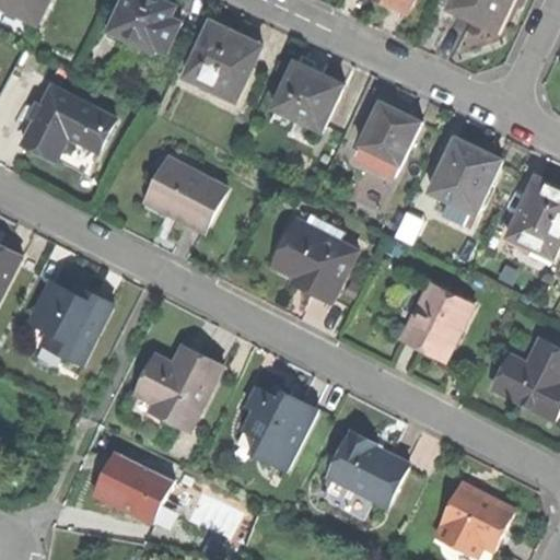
[(0,0),(0,6),(38,25),(50,0),(0,0)]
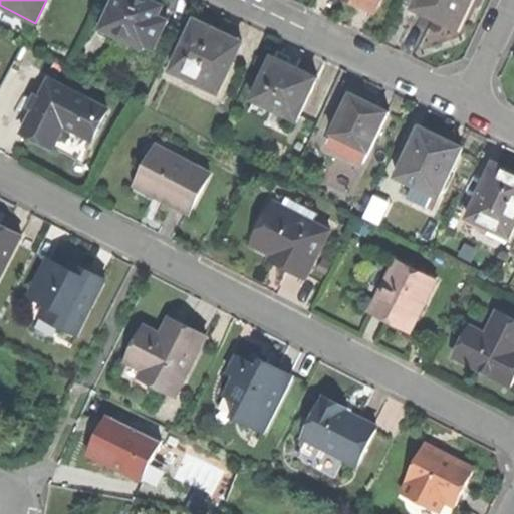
[(152,30),(153,30),(159,17),(164,6),(150,0),(114,0),(101,29),(144,49),(145,47),(144,46),(145,44),(152,30)]
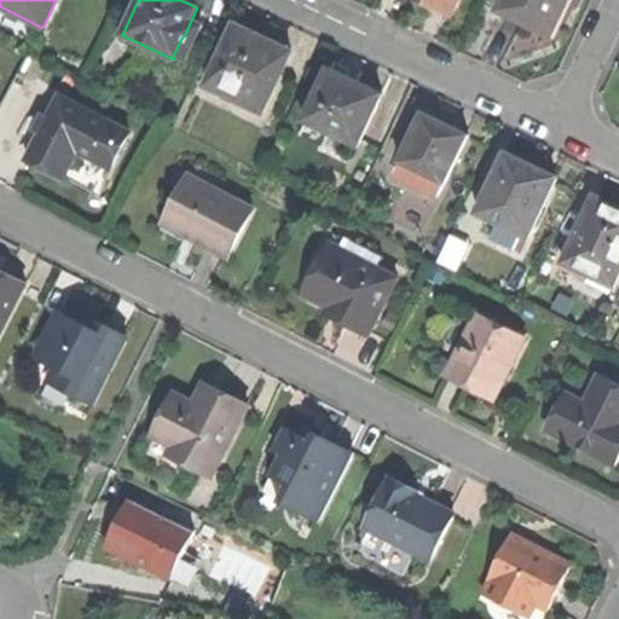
[(420,0),(422,1),(450,15),(456,0),(420,0)]
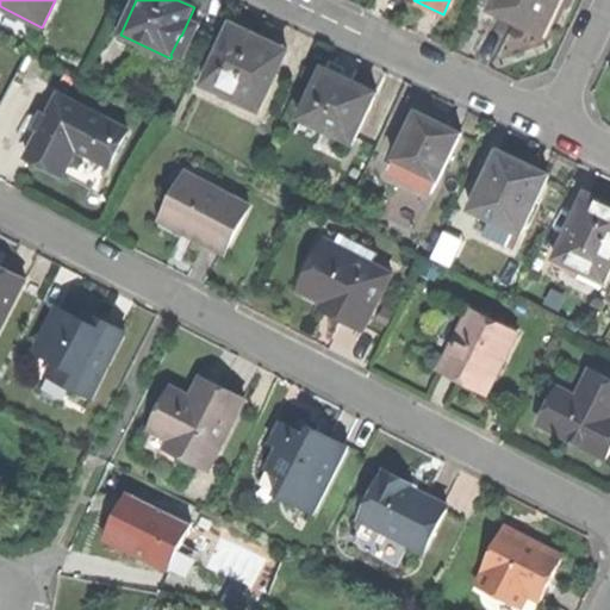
[(497,0),(492,11),(542,36),(555,10),(559,0),(497,0)]
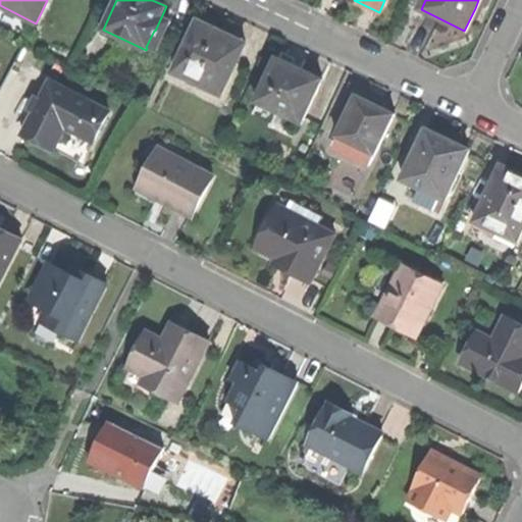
[(161,17),(155,31),(154,31),(147,45),(158,51),(171,21),(161,17)]
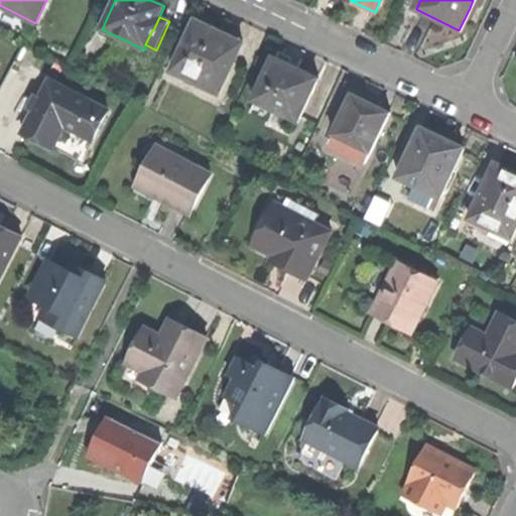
[(197,22),(173,72),(186,78),(184,82),(195,87),(197,83),(220,94),(243,43),(221,33),(197,22)]
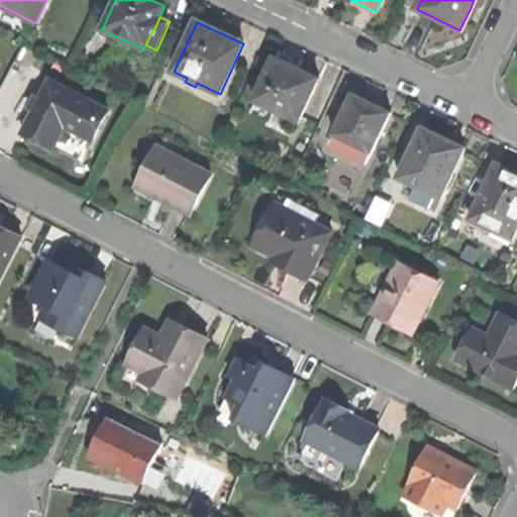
[(276,59),(250,112),(273,123),(279,111),(299,121),(318,79),(296,69),(276,59)]
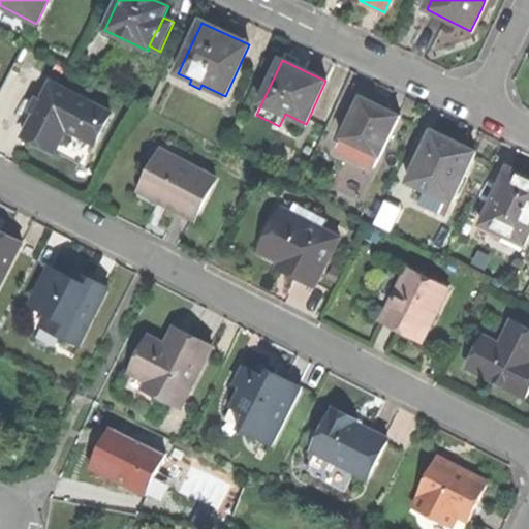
[(52,84),(25,137),(39,146),(55,153),(66,129),(96,145),(112,115),(52,84)]
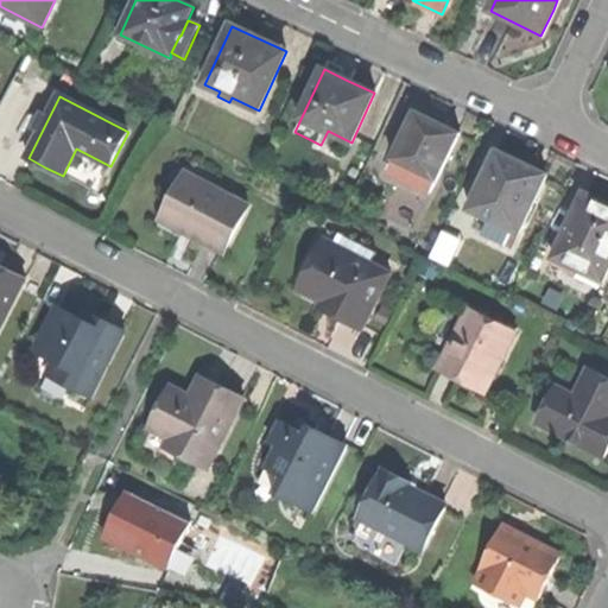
[(429,119),(447,127),(450,120),(437,113),(432,112),(429,119)]
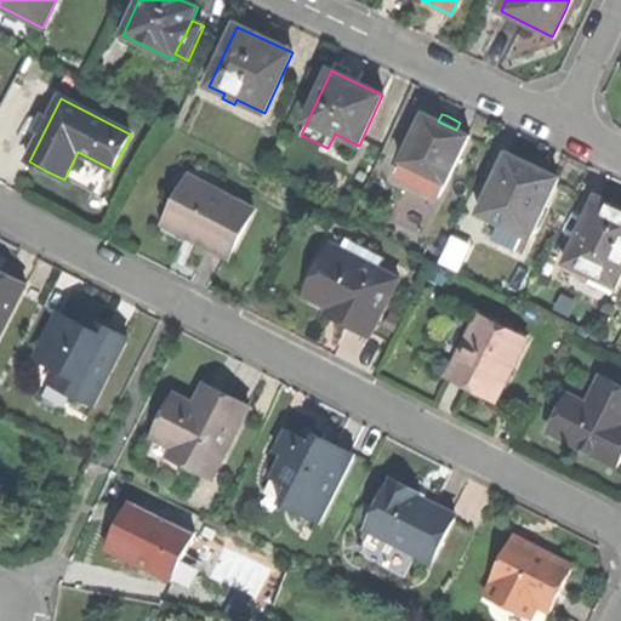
[(468,136),(456,130),(438,121),(425,115),(402,161),(410,166),(405,178),(439,194),(445,183),(468,136)]
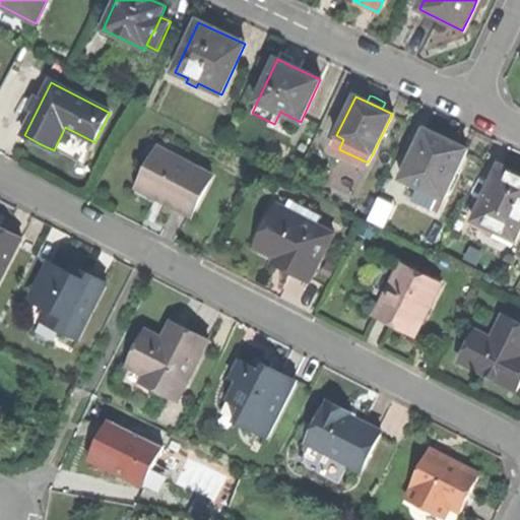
[(419,188),(413,201),(438,212),(467,149),(445,139),(426,130),(402,180),(419,188)]
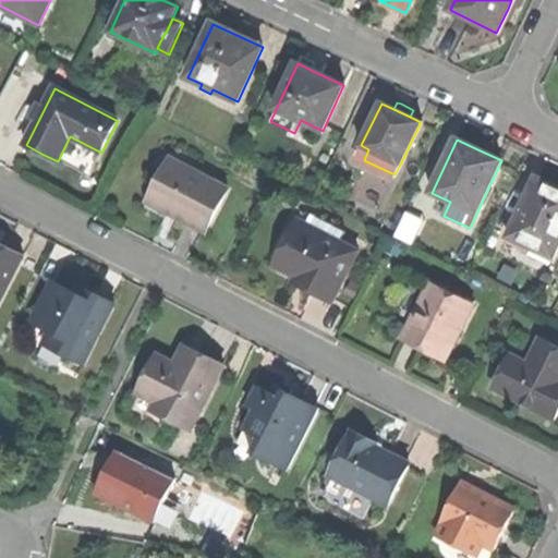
[(184,218),(183,220),(207,232),(229,190),(171,159),(150,199),(176,214),(184,218)]
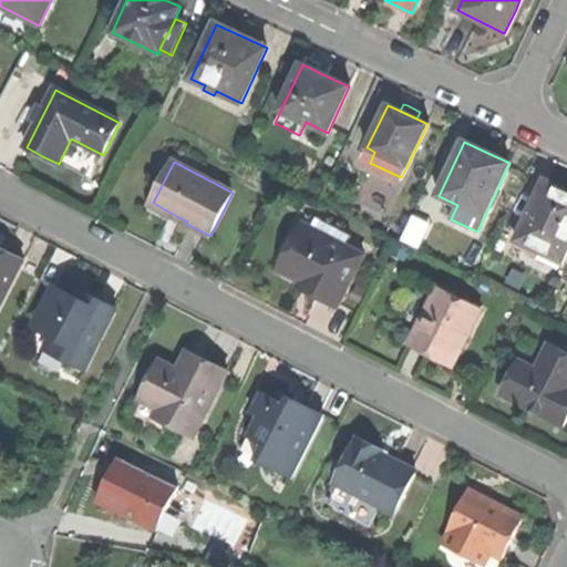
[(545,181),(517,240),(562,261),(566,250),(566,189),(565,189),(545,181)]
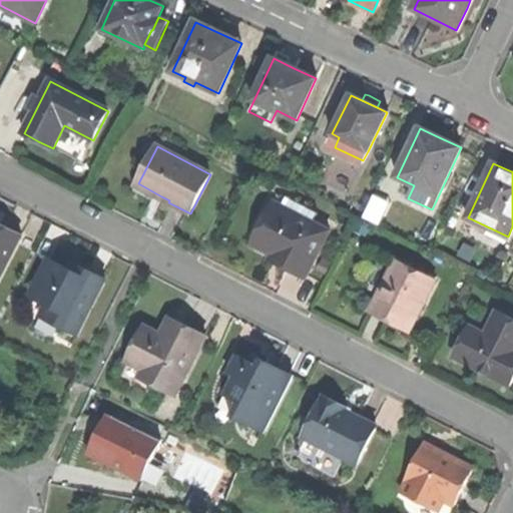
[(381,200),(370,223),(388,232),(398,217),(401,210),(381,200)]
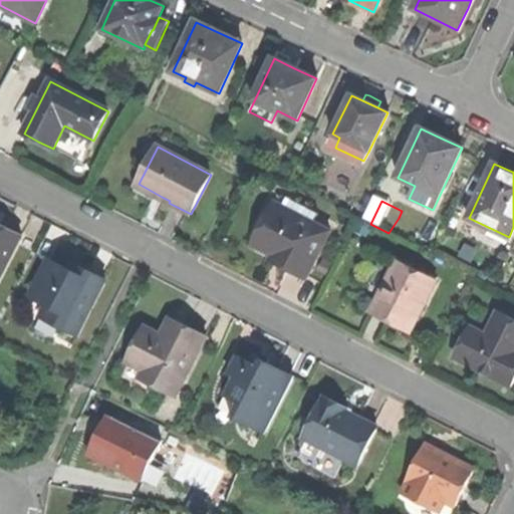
[(330,231),(277,204),(255,246),(274,256),(290,264),(288,266),(307,276),(330,231)]
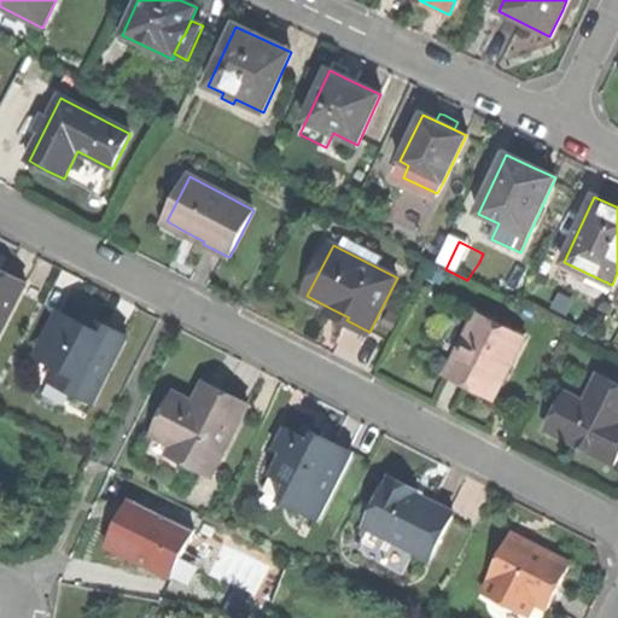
[(0,277),(0,275),(0,334),(27,284),(3,272),(0,277)]
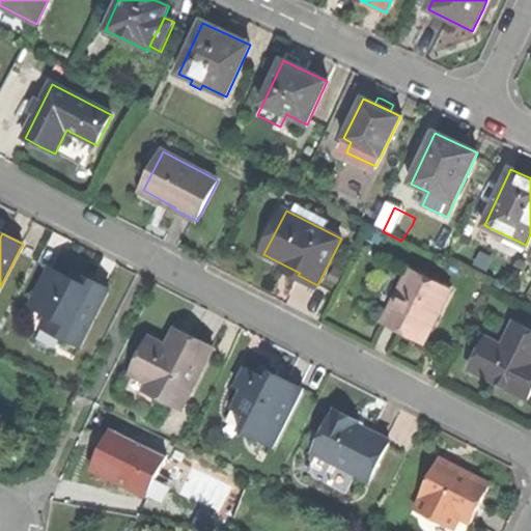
[(63,324),(57,336),(80,347),(110,289),(95,282),(88,278),(84,285),(73,279),(52,268),(39,292),(45,296),(37,310),(49,316),(63,324)]
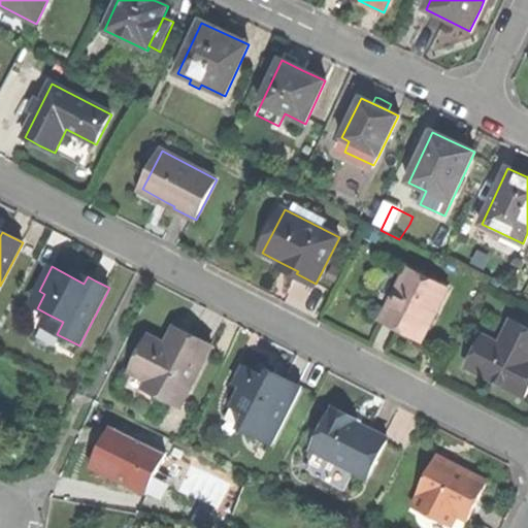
[(408,267),(381,322),(399,330),(422,342),(450,289),(408,267)]
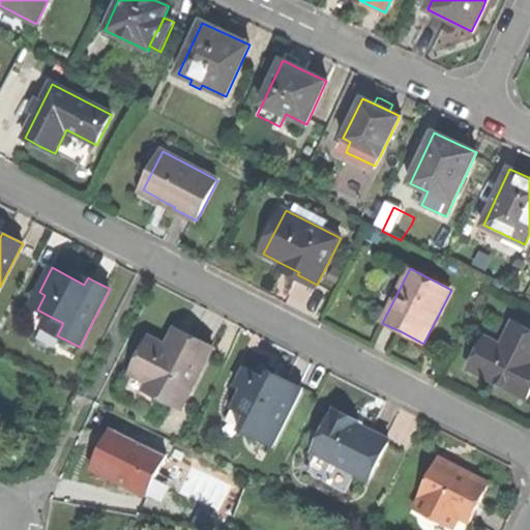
[(84,285),(88,277),(77,271),(72,278),(84,285)]
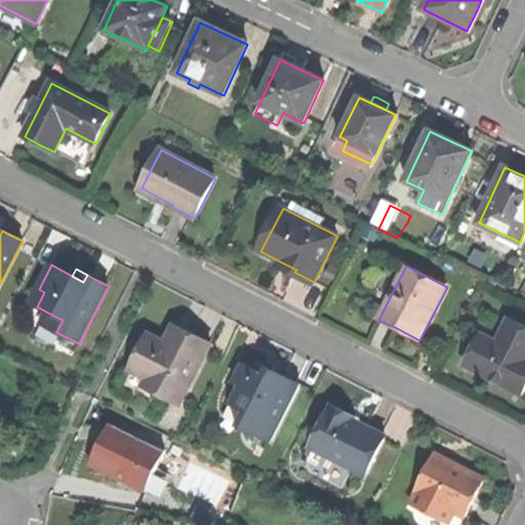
[(63,320),(48,313),(42,325),(56,332),(63,320)]
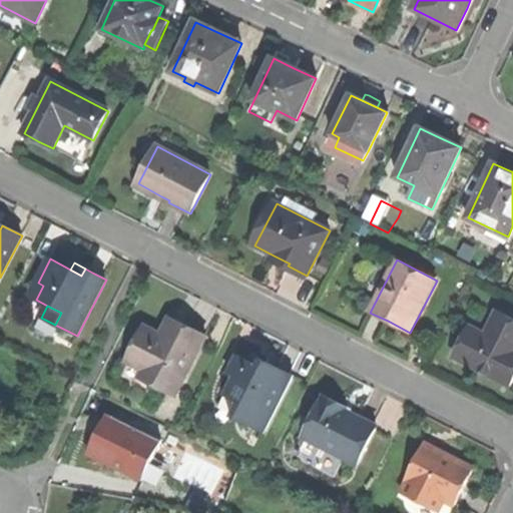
[(454,357),(478,369),(511,386),(512,382),(512,319),(498,311),(485,335),(469,327),(454,357)]
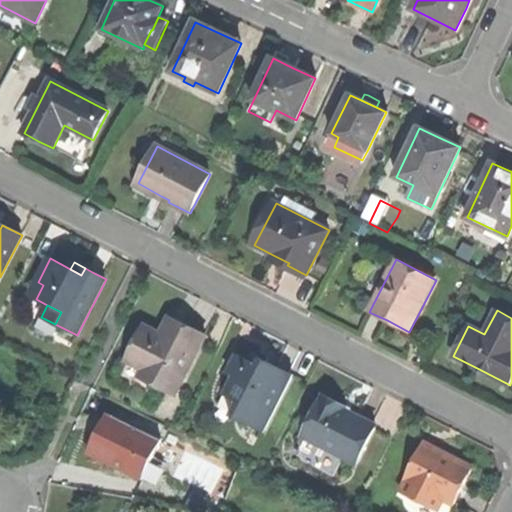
[(181,333),(185,326),(176,321),(170,318),(166,326),(181,333)]
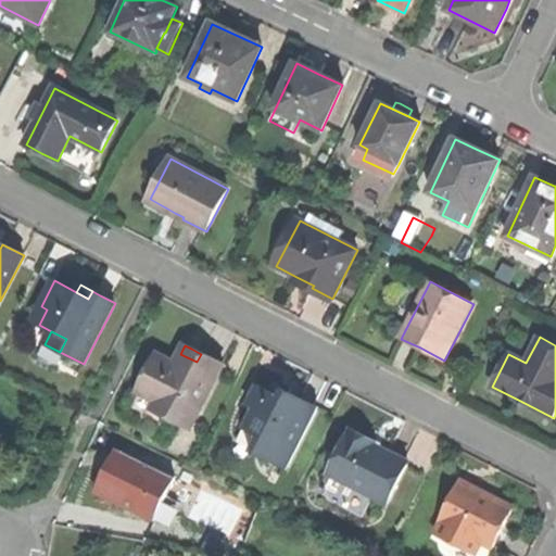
[(224,365),(201,354),(197,362),(180,354),(175,364),(158,354),(138,393),(155,402),(151,409),(191,429),(224,365)]
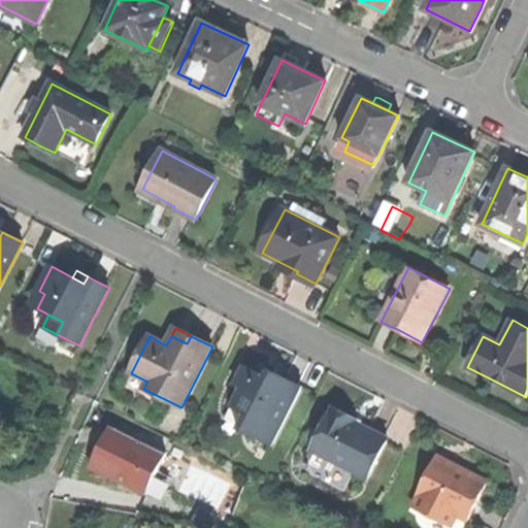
[(281,376),(277,383),(266,377),(244,366),(234,385),(241,388),(224,421),(272,447),(303,388),(286,378),(281,376)]
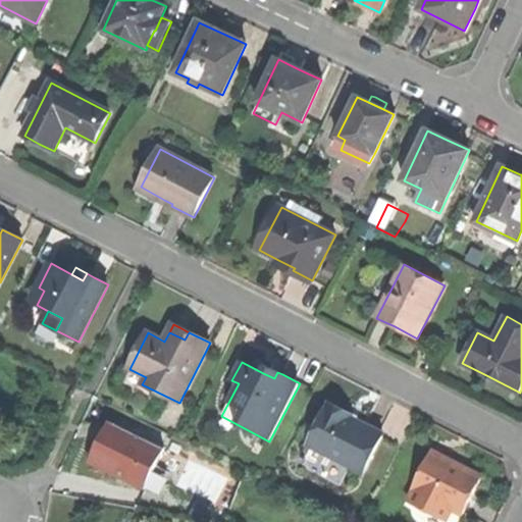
[(274,378),(277,372),(266,366),(263,373),(274,378)]
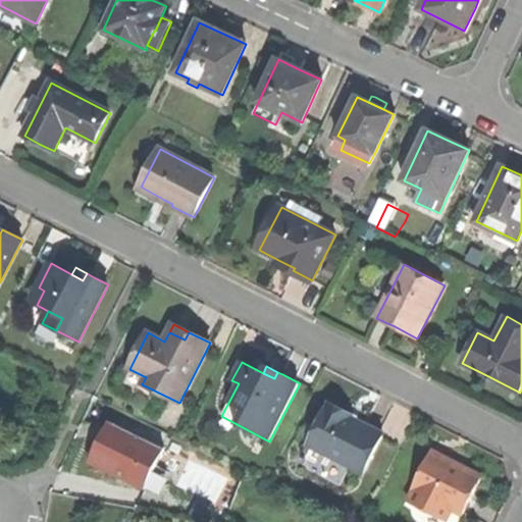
[(330,404),(309,445),(364,473),(383,434),(361,422),(351,417),(352,415),(330,404)]
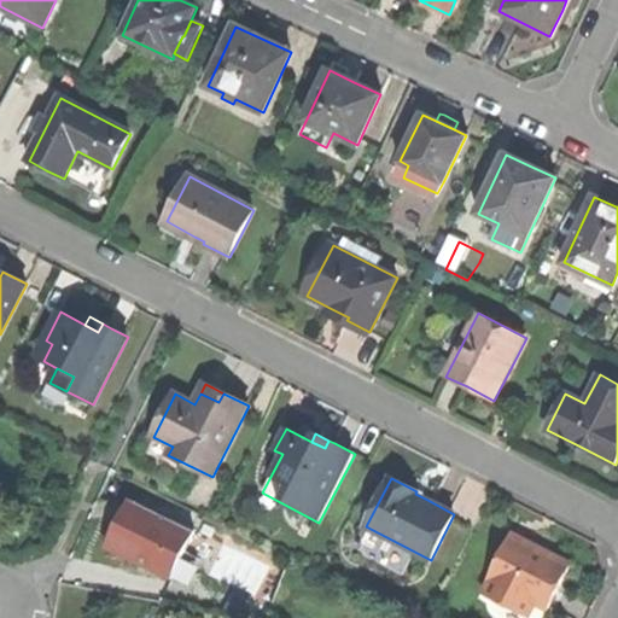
[(121,522),(109,544),(173,577),(197,531),(133,499),(121,522)]
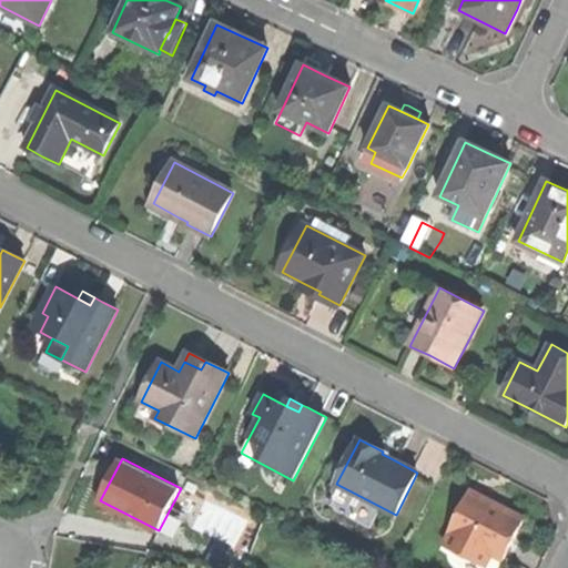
[(485,507),(488,500),(472,490),(467,498),(485,507)]
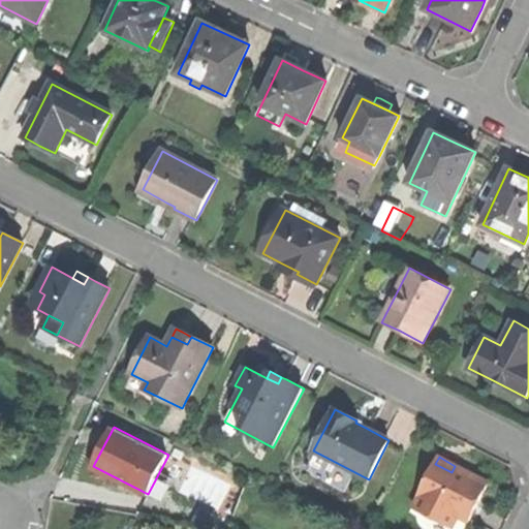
[(463,470),(455,466),(452,472),(435,464),(418,496),(419,496),(413,508),(453,528),(459,517),(469,522),(490,484),(463,470)]
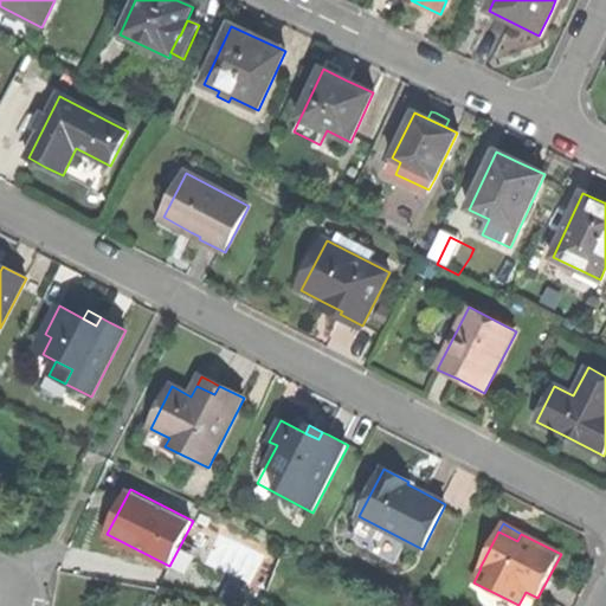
All buildings are outlined.
